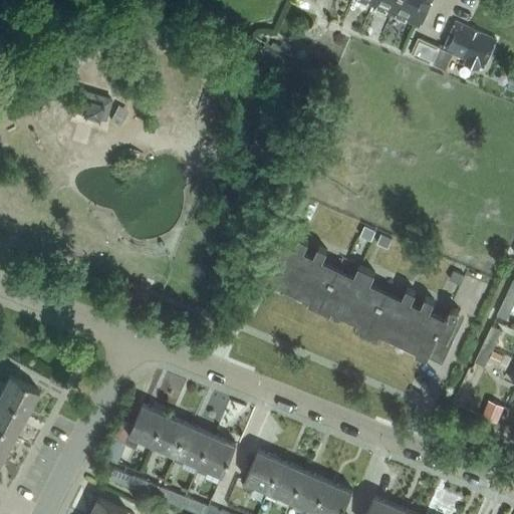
[(397,0),(373,0),(372,3),(392,12),(397,0)]
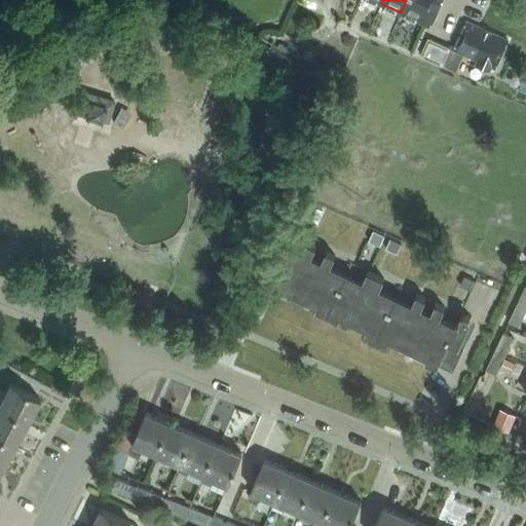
[(429,25),(441,0),(406,0),(401,12),(429,25)]
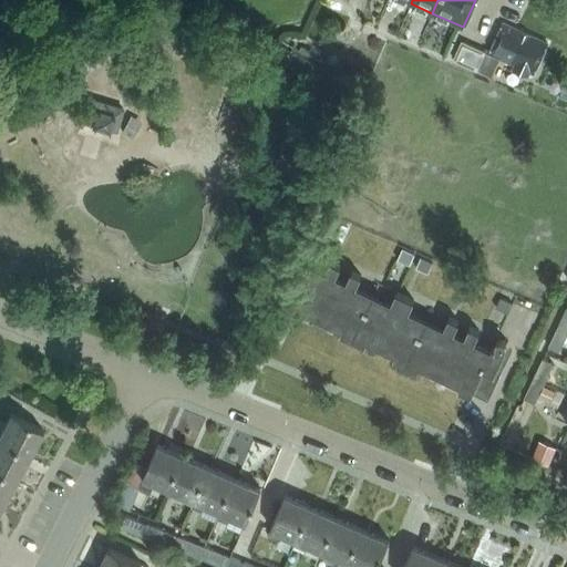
[(534,73),(548,42),(504,22),(490,53),(534,73)]
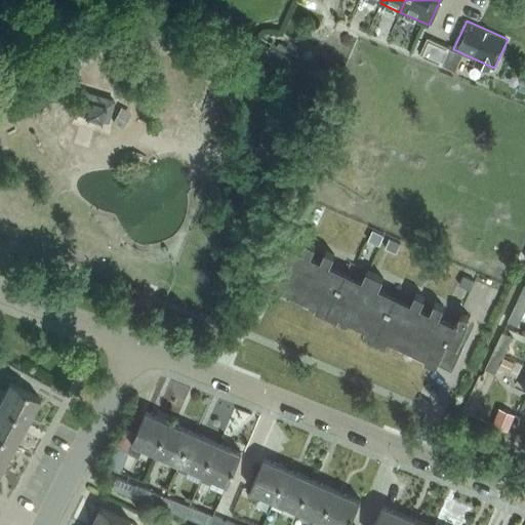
[(428,38),(419,55),(441,65),(449,47),(428,38)]
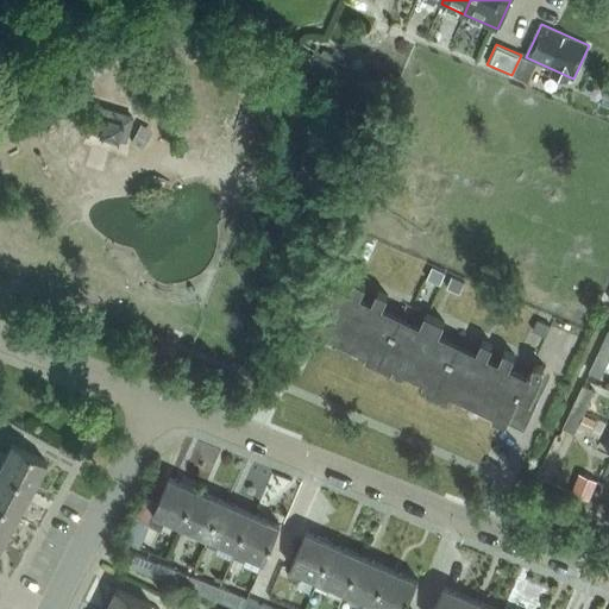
[(133,115),(96,106),(89,129),(126,139),(133,115)]
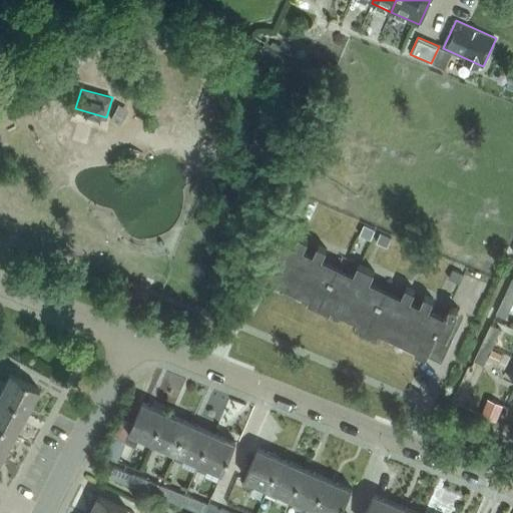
[(315,203),(304,199),(300,209),(310,213),(315,203)]
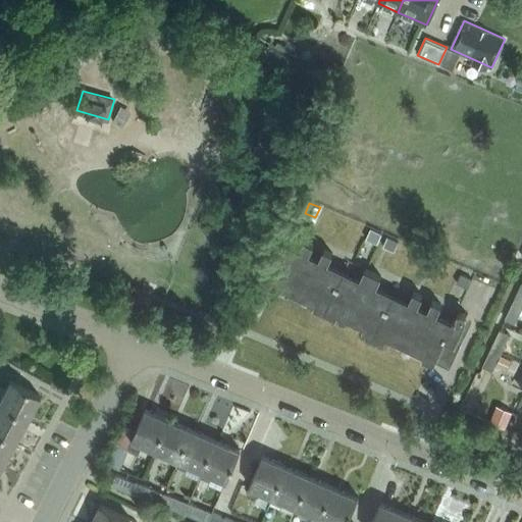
[(387,237),(383,247),(395,251),(399,242),(387,237)]
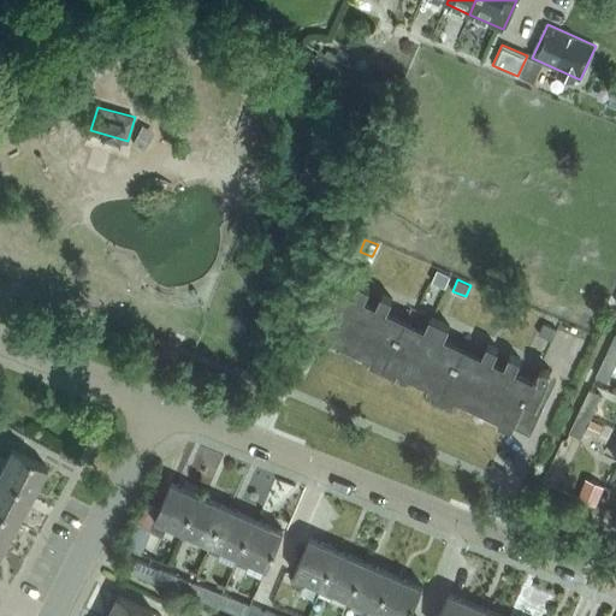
[(450,325),(431,317),(425,329),(427,330),(425,336),(381,315),(384,309),(386,311),(392,298),(381,294),(373,312),(361,306),(369,288),(359,283),(354,295),(356,296),(354,302),(331,291),(312,333),(326,341),(331,331),(374,351),(369,361),(397,374),(401,363),(432,378),(427,389),(455,401),(458,391),(502,412),(498,421),(513,428),(514,425),(531,433),(556,380),(543,374),(540,379),(535,377),(531,385),(510,375),(513,369),(515,371),(521,359),(510,354),(502,372),(490,366),(498,348),(487,343),(483,355),(485,356),(483,362),(439,342),(442,337),(444,338),(450,325)]
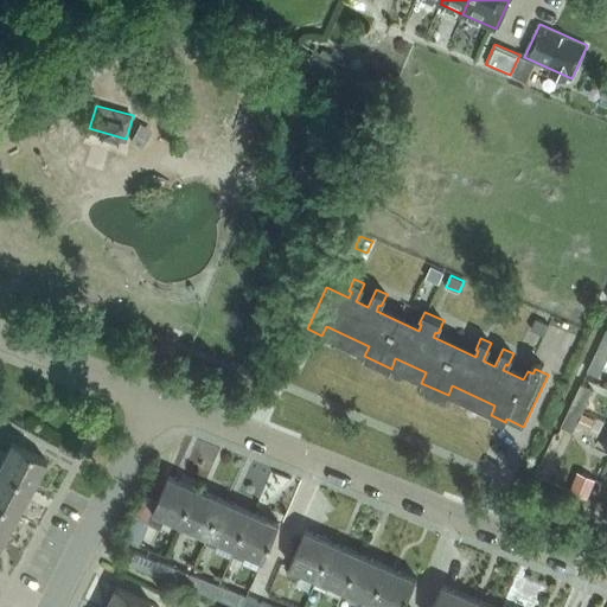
[(498,296),(492,310),(505,315),(511,302),(498,296)]
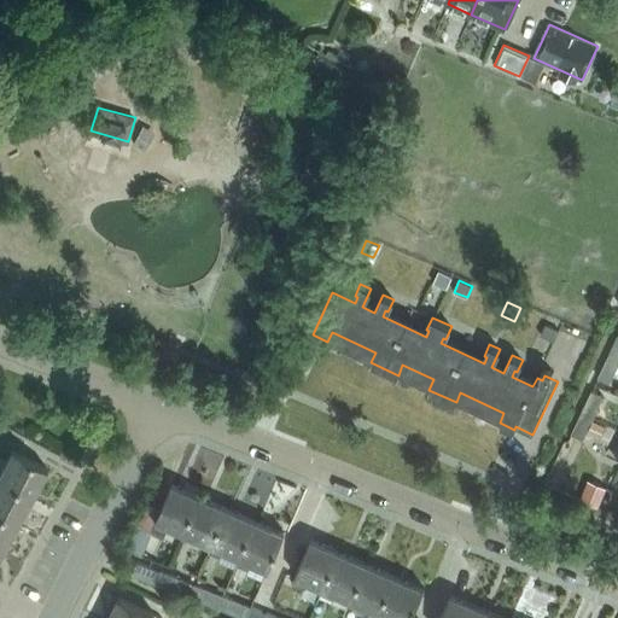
[(558,330),(546,325),(541,336),(553,340),(558,330)]
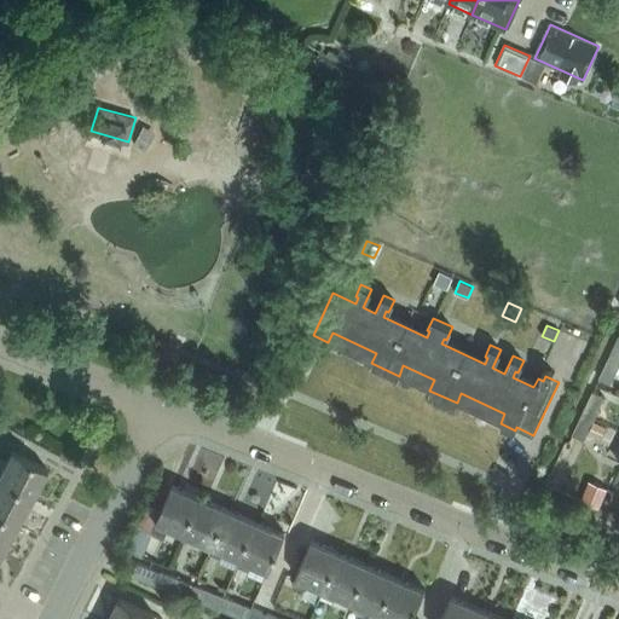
[(611,382),(618,364),(618,359),(609,356),(599,377),(611,382)]
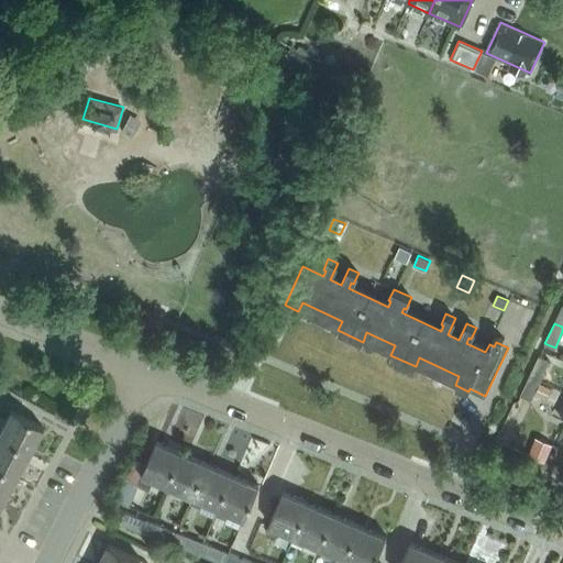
[(550,360),(539,355),(530,375),(540,381),(544,371),(550,360)]
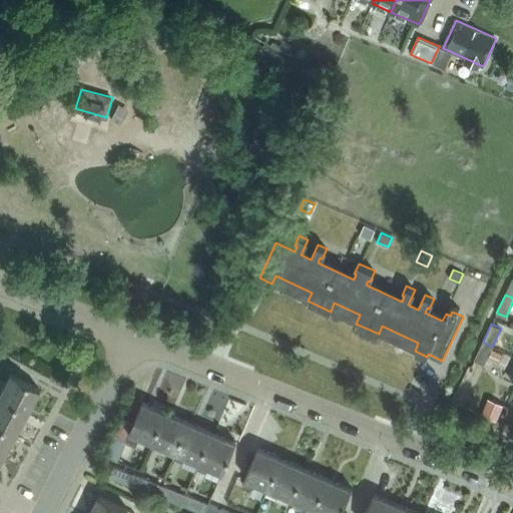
[(491,349),(492,347),(483,342),(474,360),(484,364),(487,357),(498,362),(502,354),(491,349)]
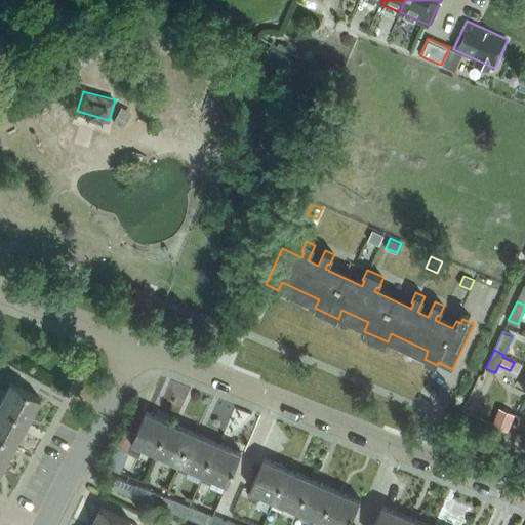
[(9,381),(0,398),(0,408),(26,422),(39,398),(9,381)]
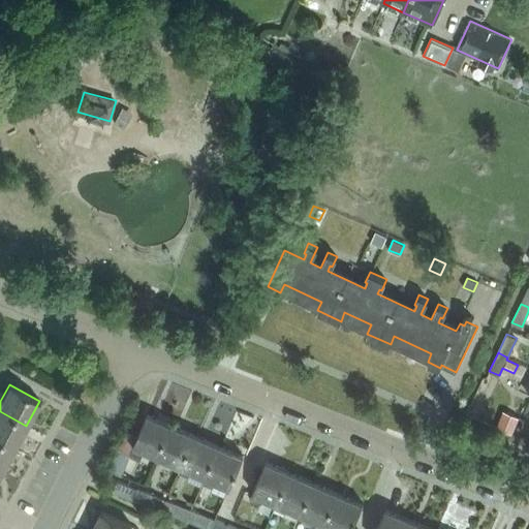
[(0,438),(14,447),(26,426),(0,411),(0,438)]
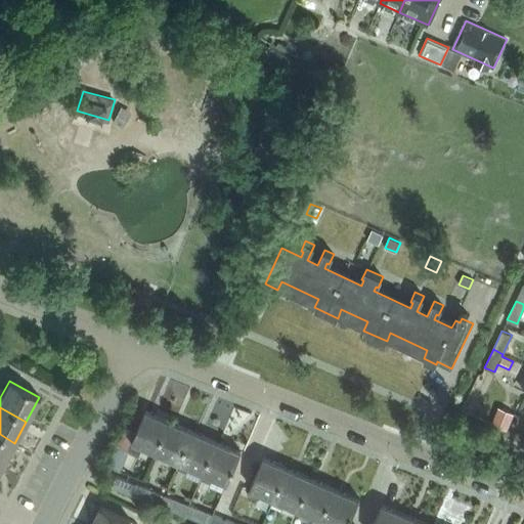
[(154,450),(168,420),(145,409),(136,430),(133,438),(132,441),(154,450)]
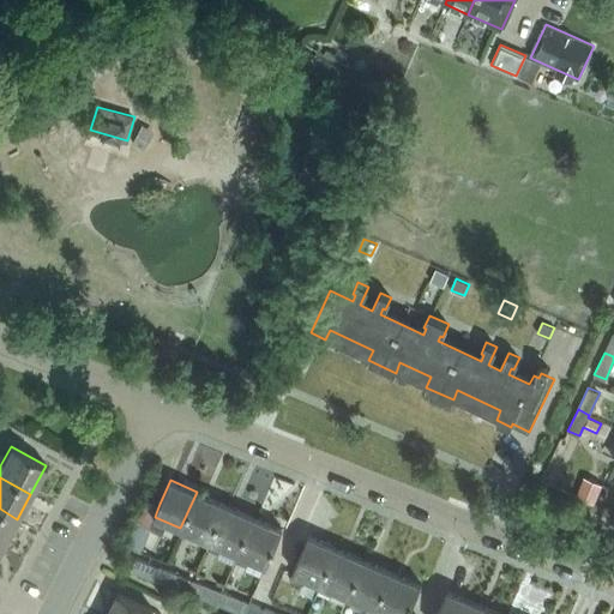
[(227,504),(197,492),(180,528),(210,541),(227,504)]
